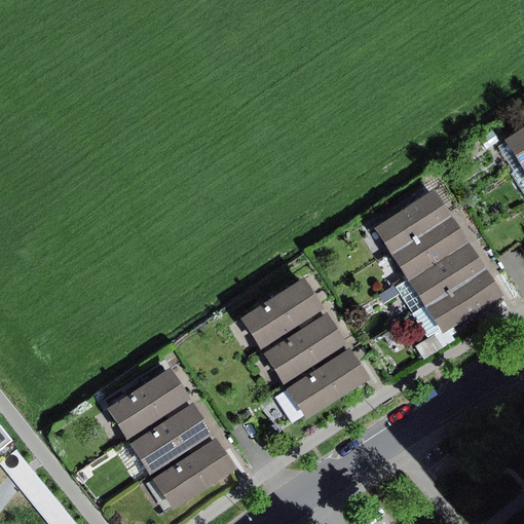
[(523,127),(504,141),(521,166),(523,163),(523,127)]
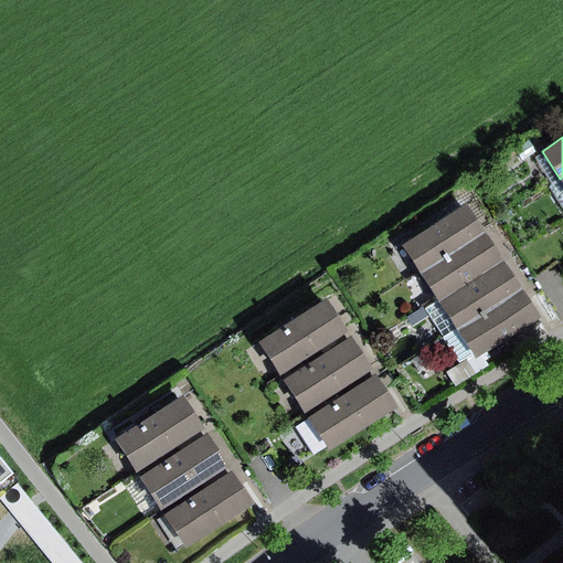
[(551,183),(560,179),(542,151),(533,157),(551,183)]
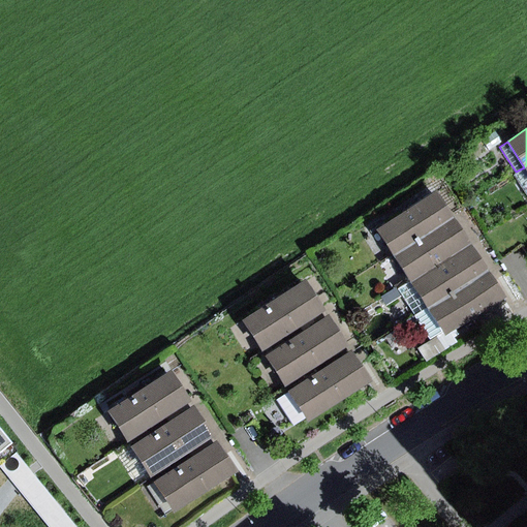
[(526,172),(524,167),(516,172),(514,174),(526,194),(526,172)]
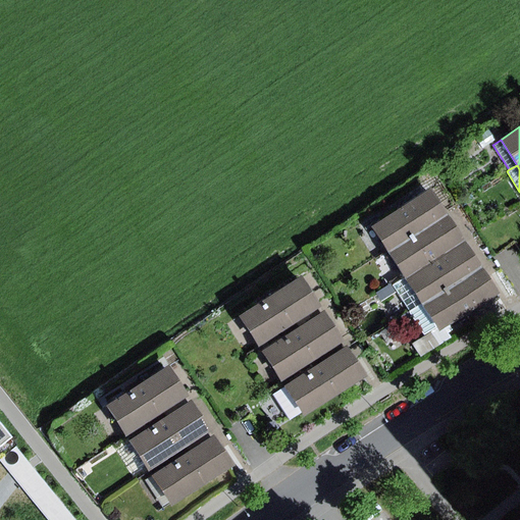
[(430,187),(371,224),(388,251),(447,213),(430,187)]
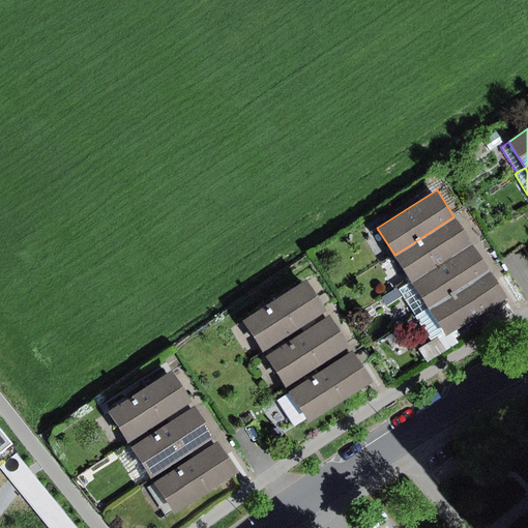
[(453,216),(394,255),(411,280),(470,241),(453,216)]
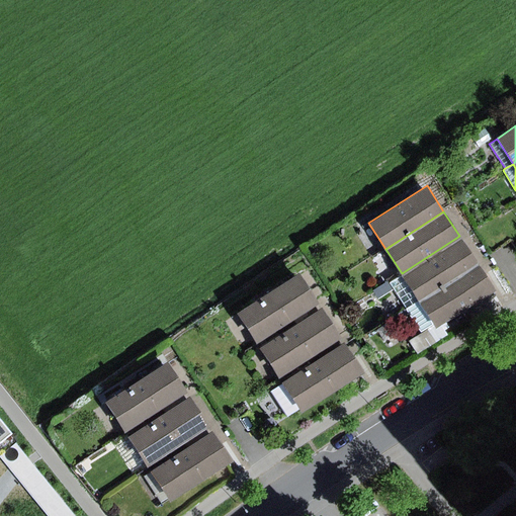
[(459,236),(402,273),(419,299),(477,263),(459,236)]
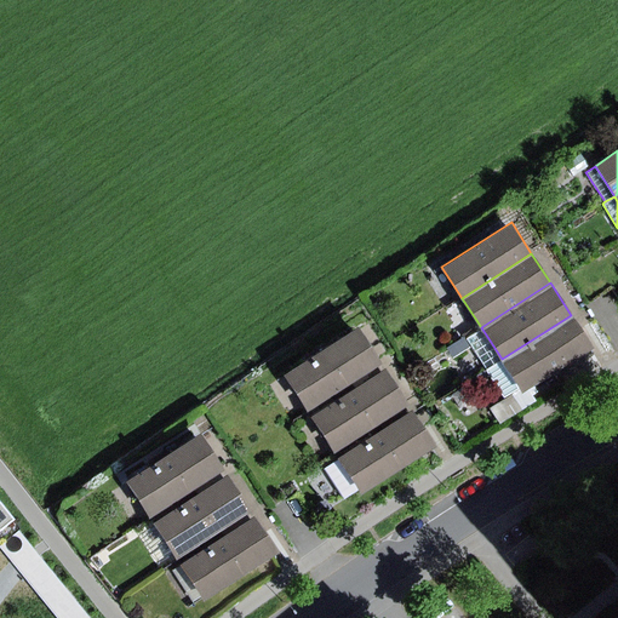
[(583,333),(571,315),(502,359),(519,387),(522,392),(593,347),(583,333)]
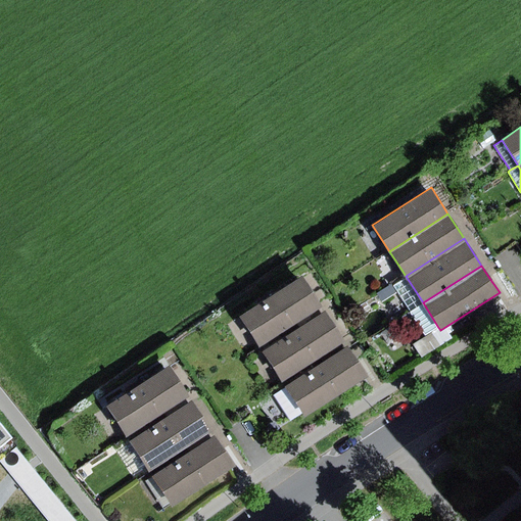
[(302,276),(241,316),(261,345),(322,305),(302,276)]
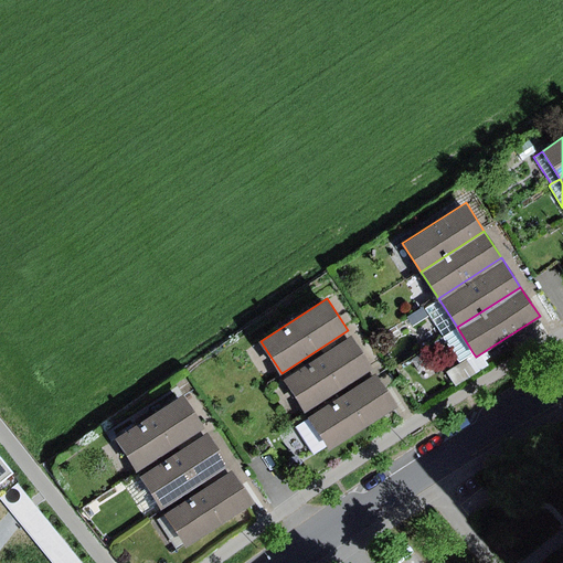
[(457,327),(438,298),(423,307),(442,337),(457,327)]
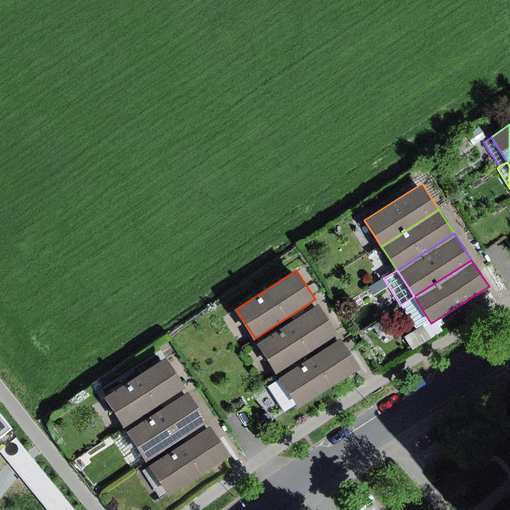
[(428,319),(414,296),(400,305),(415,327),(428,319)]
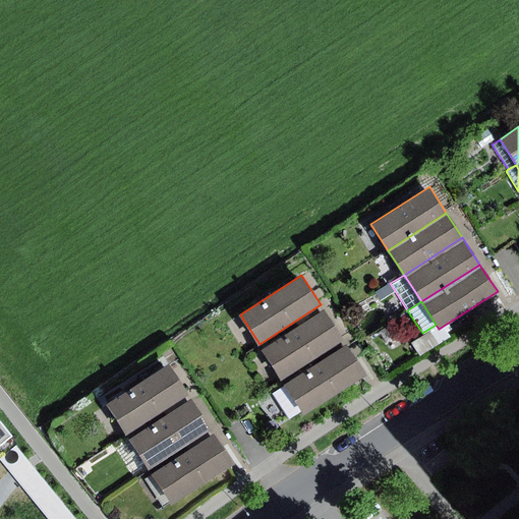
[(325,310),(263,349),(282,380),(344,340),(325,310)]
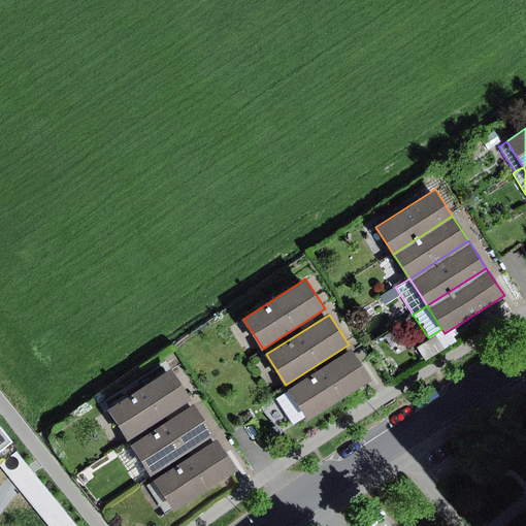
[(353,348),(289,388),(305,415),(308,420),(372,380),(353,348)]
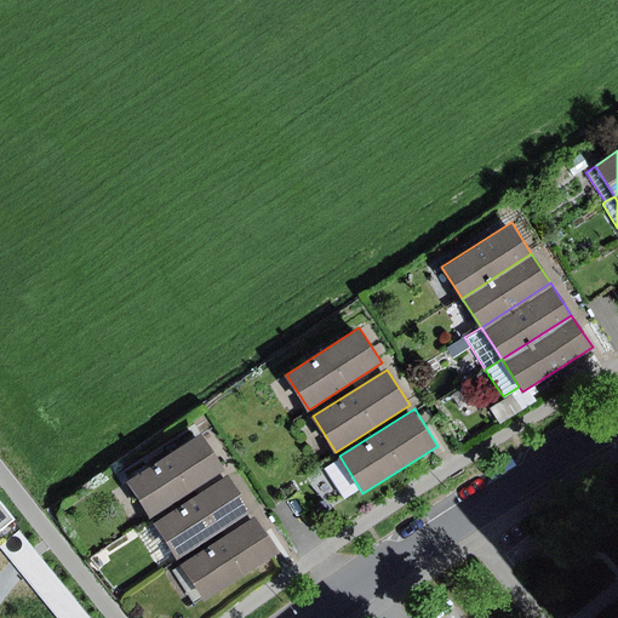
[(200,431),(126,480),(152,518),(224,470),(200,431)]
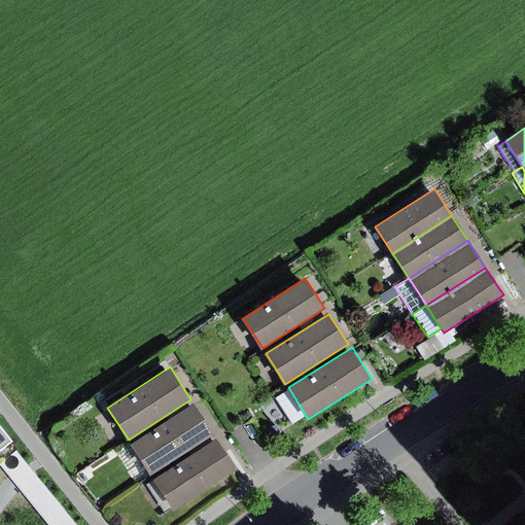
[(305,414),(288,387),(275,395),(291,423),(305,414)]
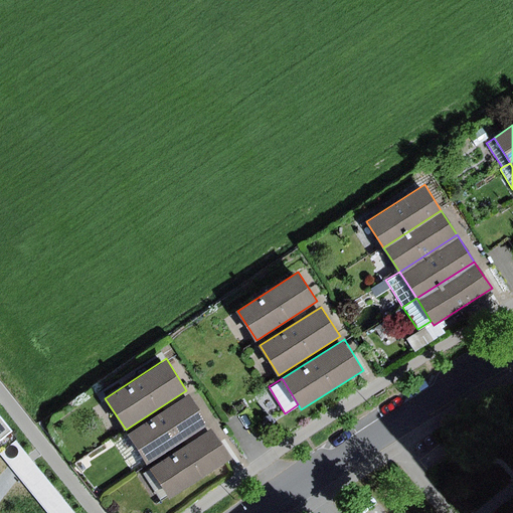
[(189,394),(128,433),(129,435),(144,458),(147,462),(208,423),(189,394)]
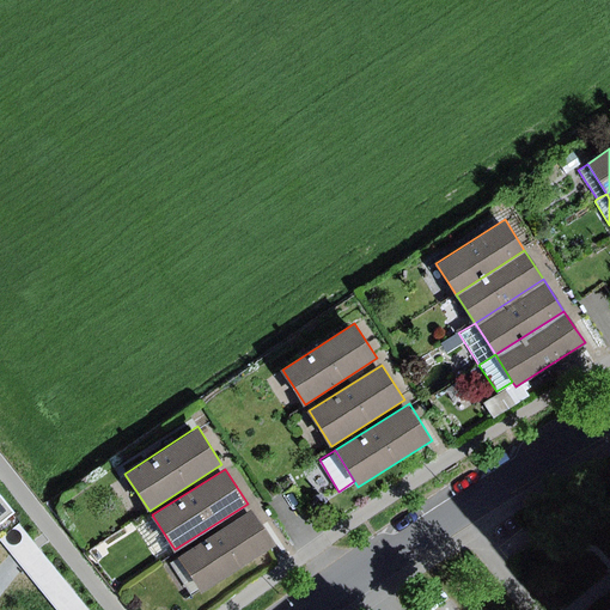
[(0,526),(17,513),(0,493),(0,526)]
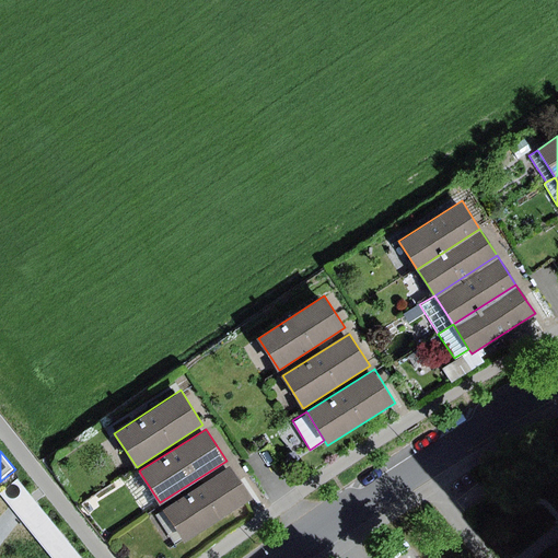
[(230,465),(163,508),(164,509),(182,536),(184,541),(252,498),(240,479),(230,465)]
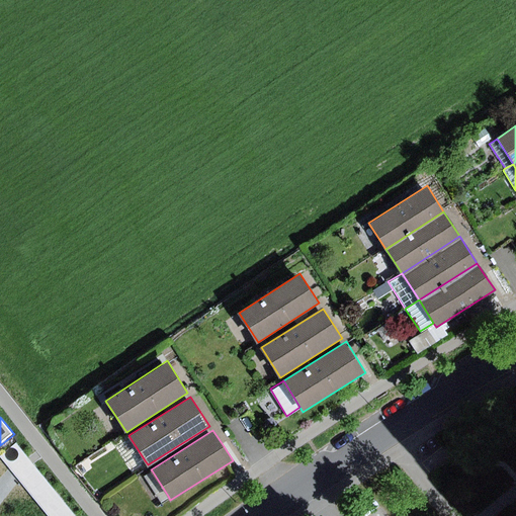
[(145,460),(130,437),(116,444),(132,468),(145,460)]
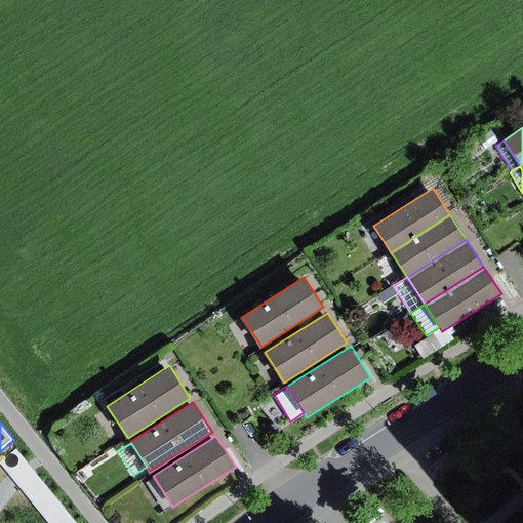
[(74,522),(15,450),(0,463),(0,465),(47,522),(74,522)]
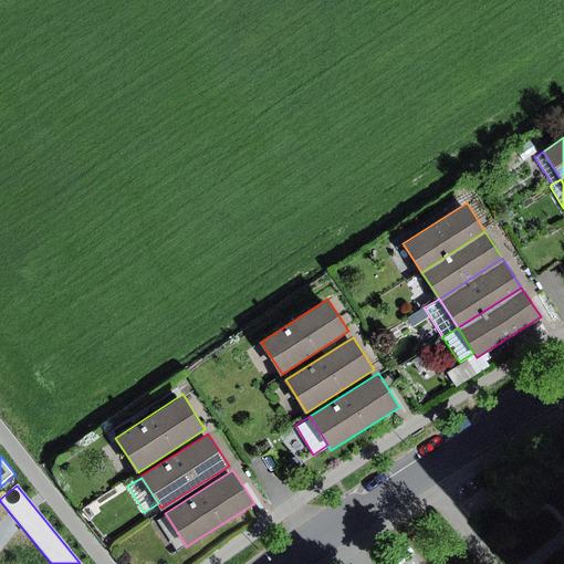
[(184,542),(166,514),(157,520),(175,547),(184,542)]
